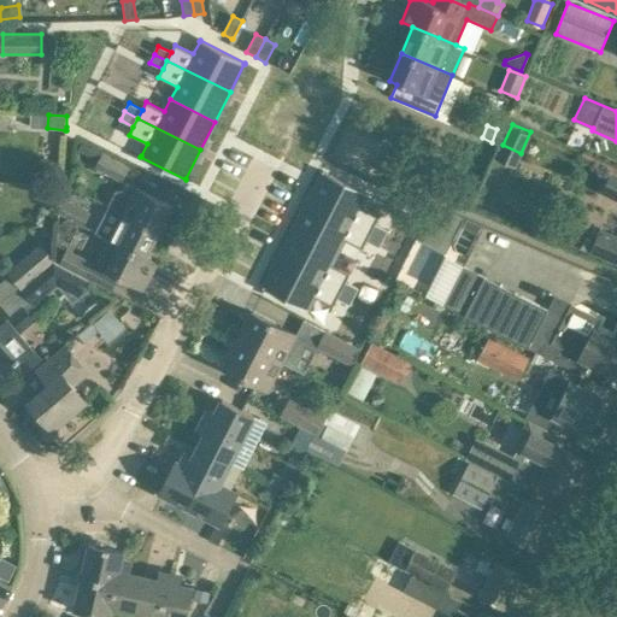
[(129,168),(103,153),(95,166),(122,181),(129,168)]
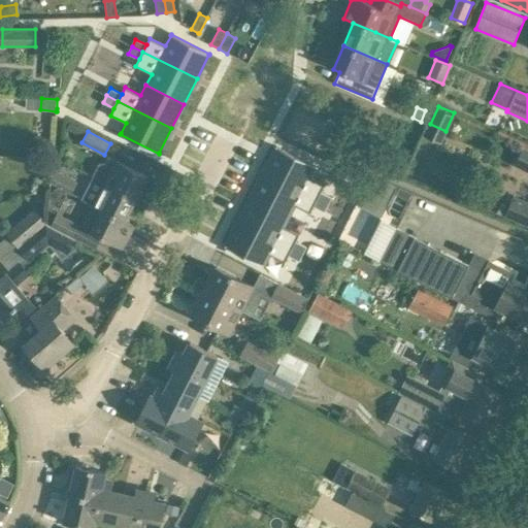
[(276,147),(263,172),(318,199),(321,192),(325,185),(308,177),(314,167),(315,167),(315,166),(276,146),(275,147),(276,147)]
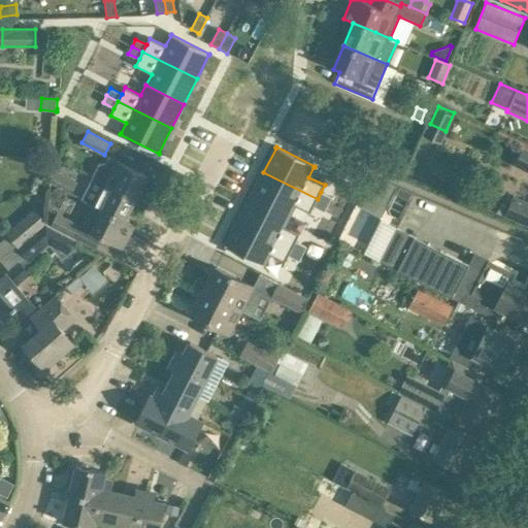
[(527,150),(523,147),(515,164),(527,170),(527,150)]
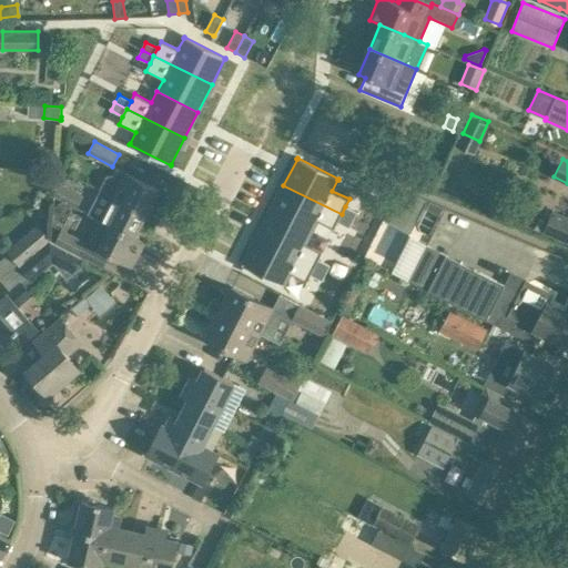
[(99,190),(100,190),(112,196),(145,213),(159,189),(125,172),(124,172),(117,168),(113,175),(107,176),(99,190)]
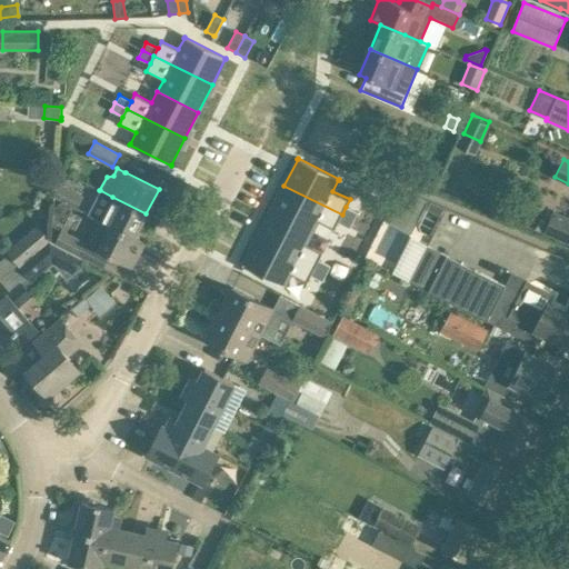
[(50,175),(37,178),(39,189),(53,186),(50,175)]
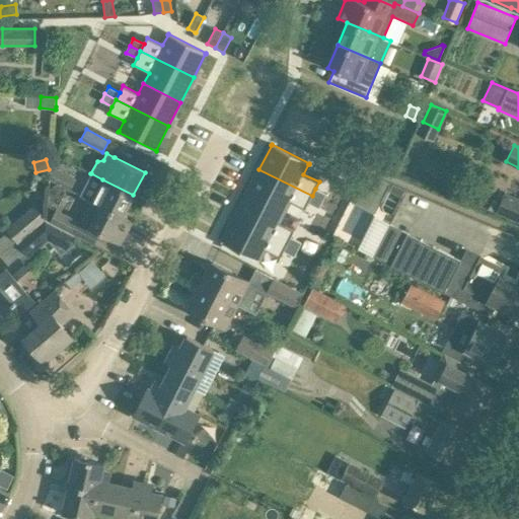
[(50,179),(60,186),(70,191),(76,179),(51,164),(50,179)]
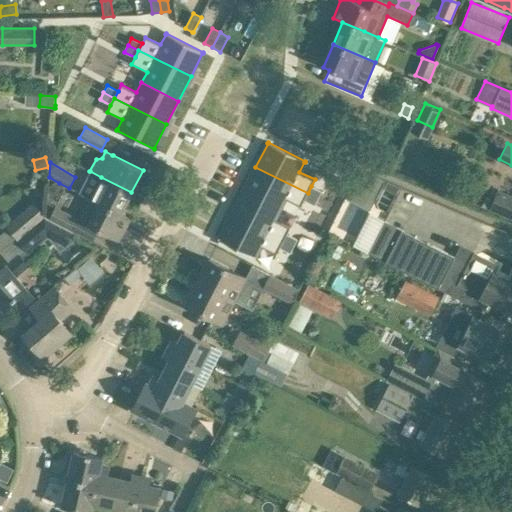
[(255,167),(243,191),(280,209),(285,199),(301,207),(304,200),(308,193),(255,167)]
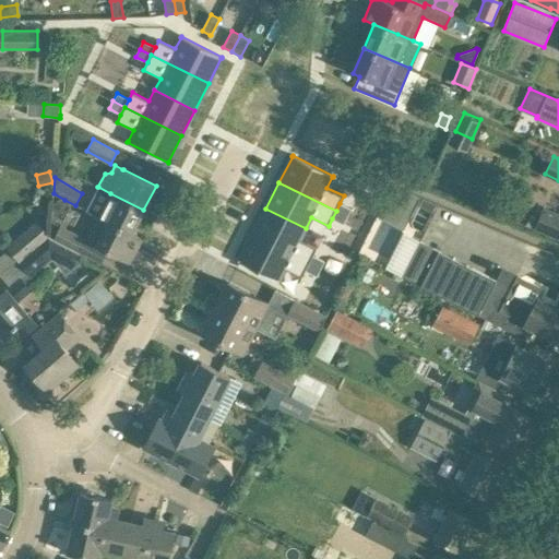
[(86,211),(97,216),(131,234),(131,233),(143,210),(110,193),(98,187),(86,211)]
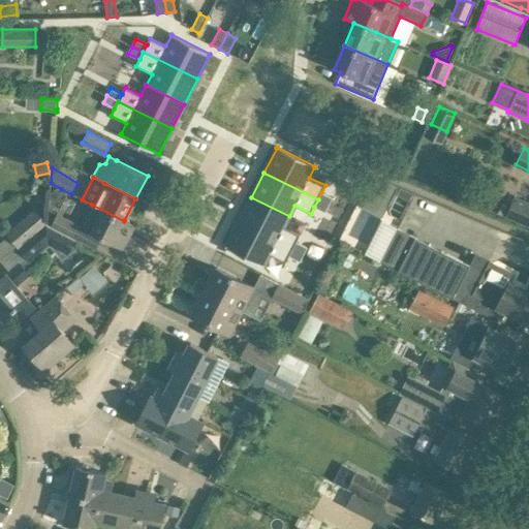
[(377,179),(369,194),(389,204),(397,188),(377,179)]
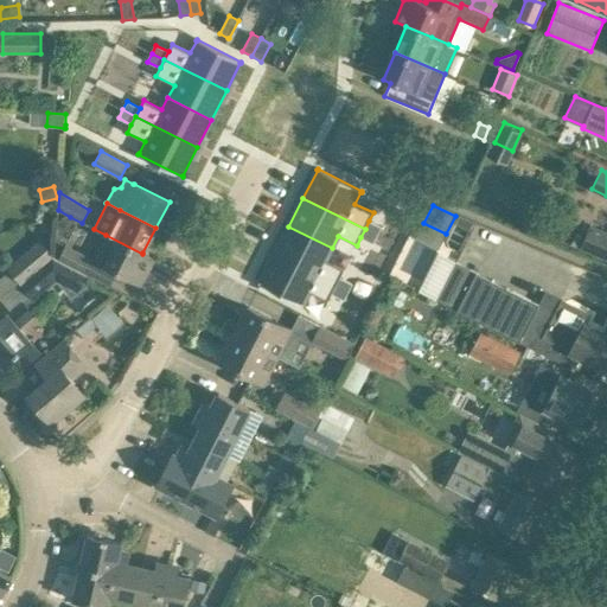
[(458,215),(454,223),(468,230),(473,222),(458,215)]
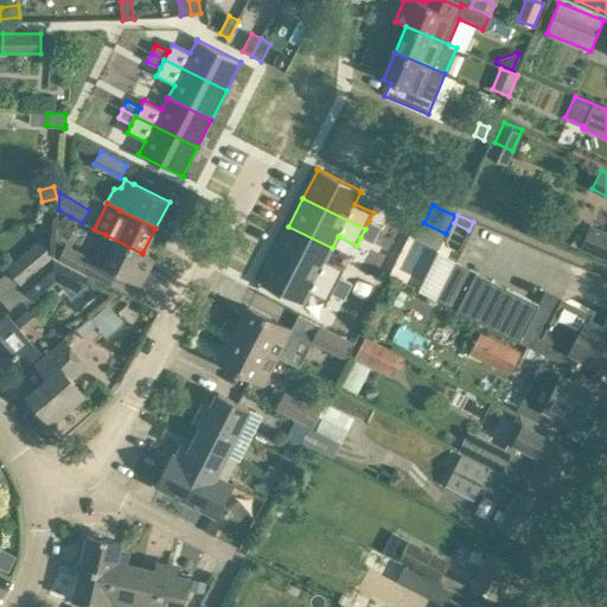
[(65,216),(57,221),(62,229),(70,223),(65,216)]
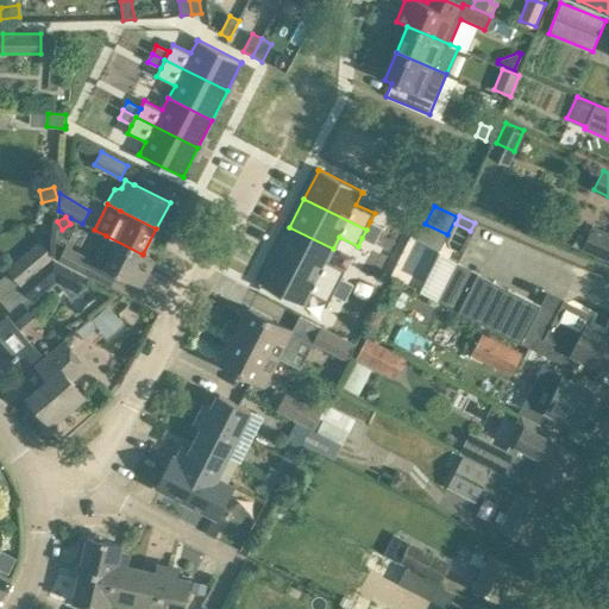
[(370,221),(366,230),(378,237),(383,227),(370,221)]
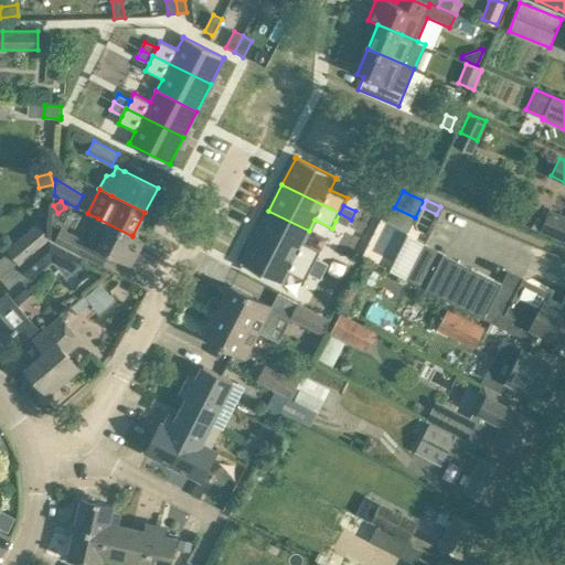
[(268,211),(255,236),(312,266),(317,258),(320,251),(304,242),(309,231),(268,211)]
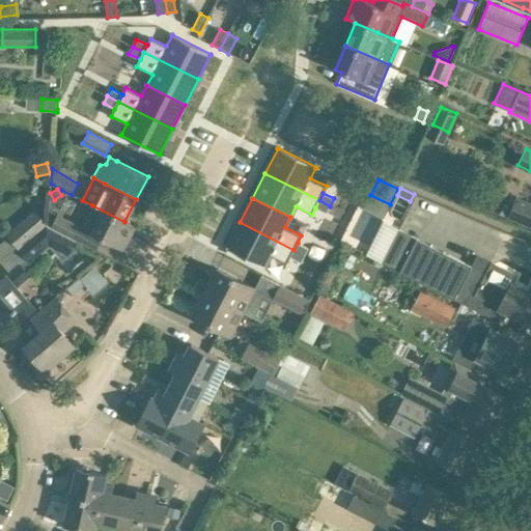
[(508,217),(530,226),(530,203),(516,198),(508,217)]
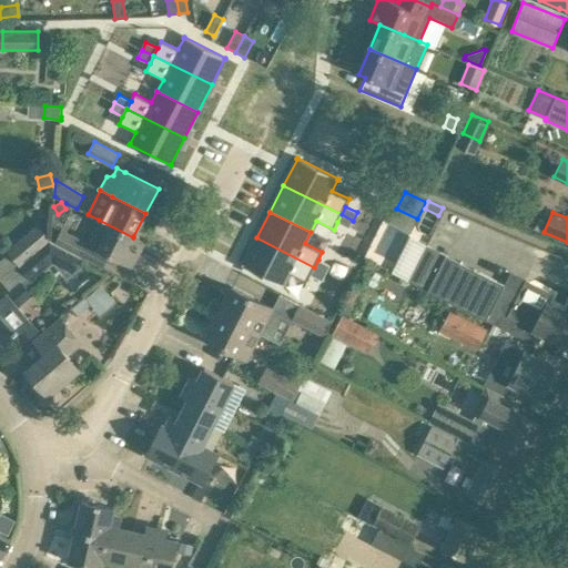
[(342,214),(337,222),(350,229),(353,221),(342,214)]
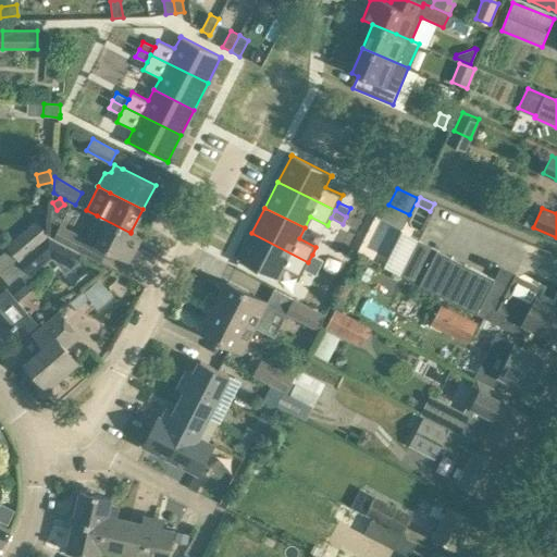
[(131,233),(97,215),(85,239),(97,245),(128,261),(141,237),(131,232),(131,233)]
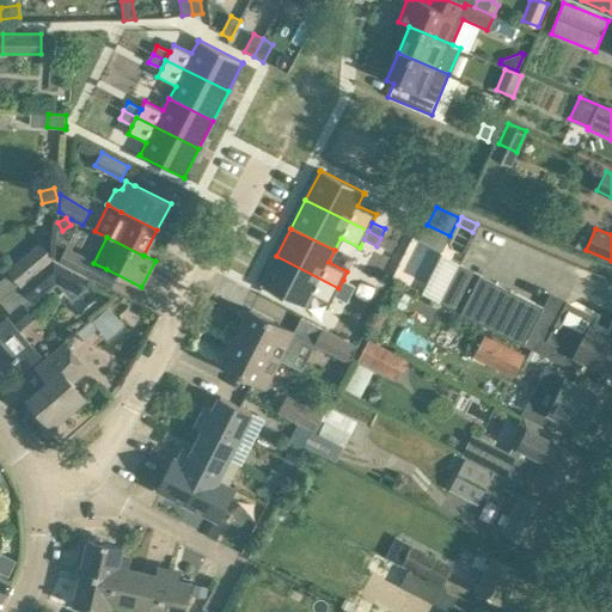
[(8,271),(22,286),(53,258),(41,244),(8,271)]
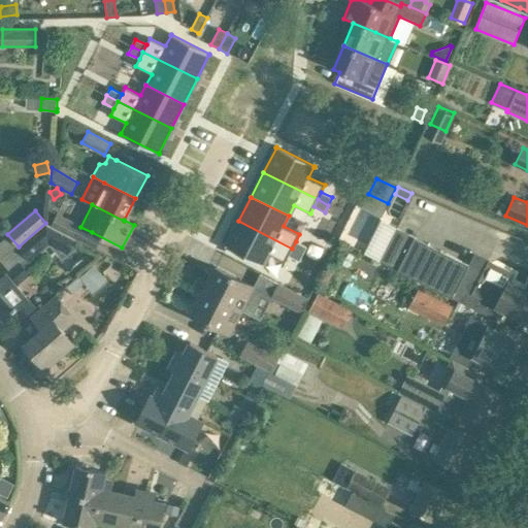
[(79,226),(57,215),(51,226),(73,237),(79,226)]
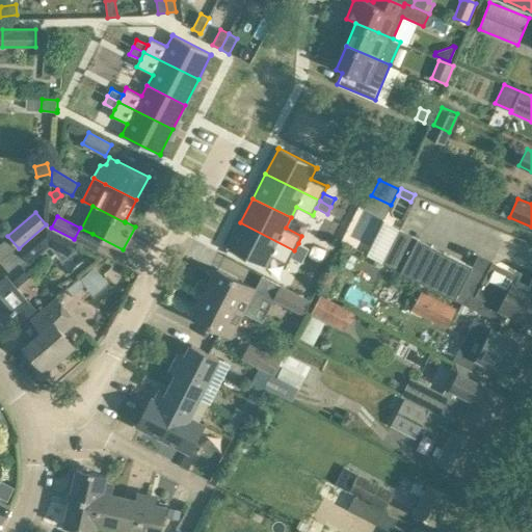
[(228,247),(227,248),(266,268),(266,267),(271,257),(287,265),(291,258),(294,250),(240,222),(228,247)]
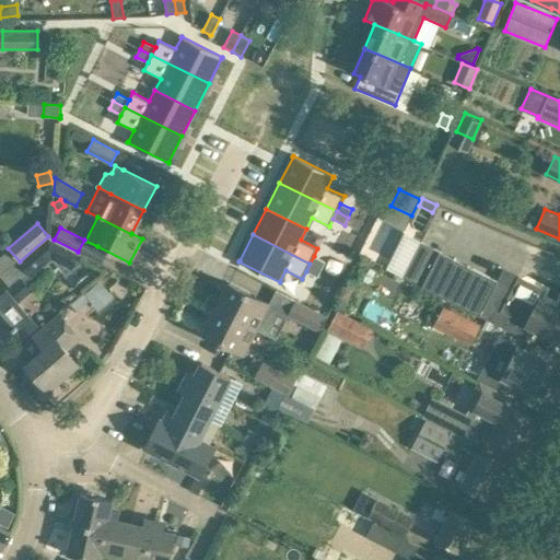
[(48,236),(20,261),(31,275),(60,251),(48,236)]
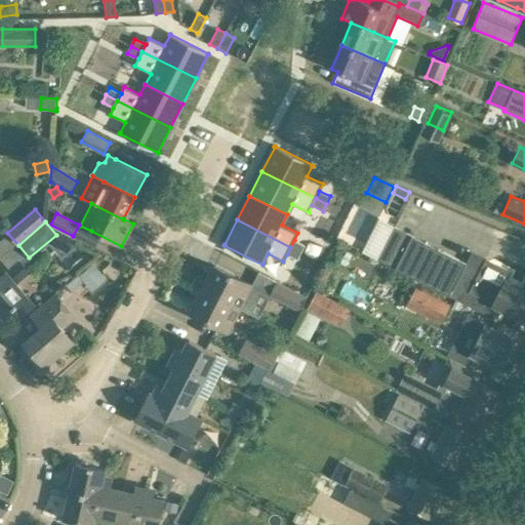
[(377,259),(449,295),(497,320),(502,309),(524,320),(524,284),(523,287),(508,279),(512,272),(471,251),(466,263),(395,227),(377,259)]
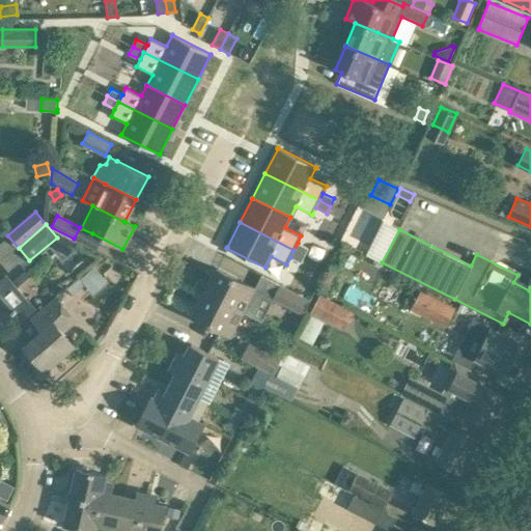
[(298,243),(294,250),(305,255),(309,248),(298,243)]
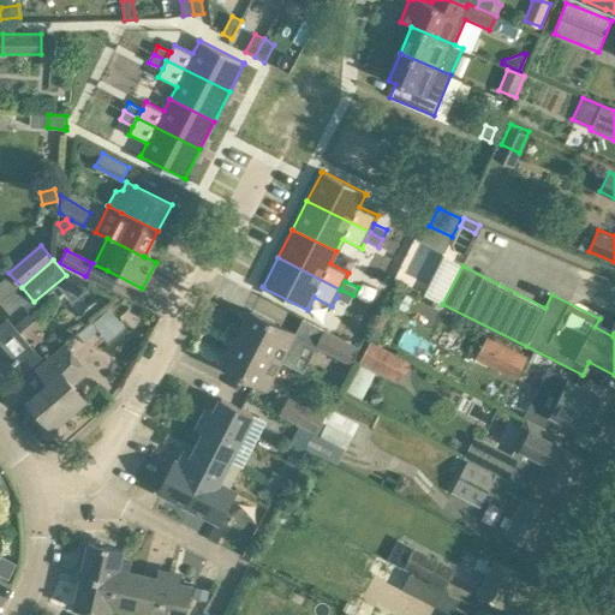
[(340,290),(336,298),(348,304),(353,296),(340,290)]
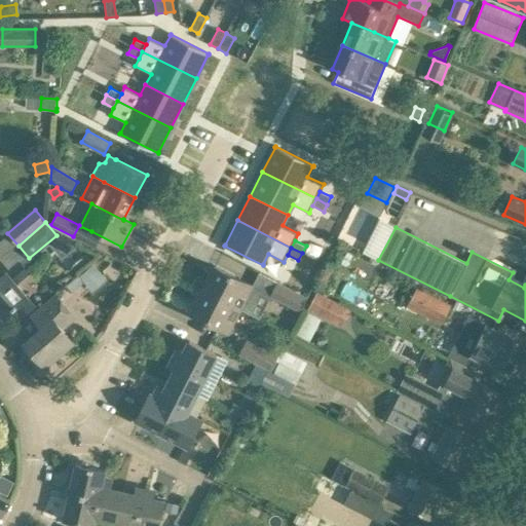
[(309,258),(304,267),(313,272),(318,263),(309,258)]
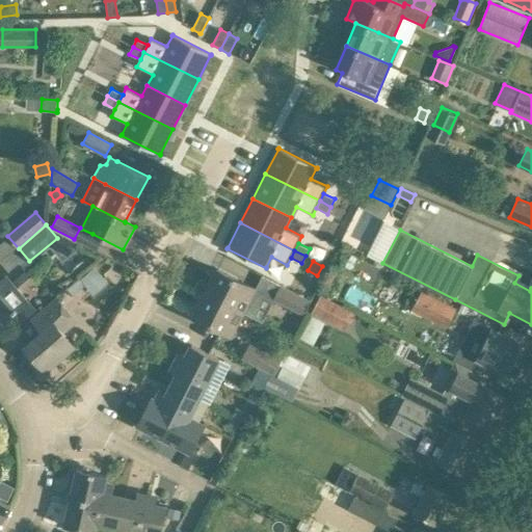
[(35,310),(27,300),(16,287),(28,276),(19,266),(6,276),(5,275),(0,280),(0,317),(4,321),(14,313),(22,322),(35,310)]
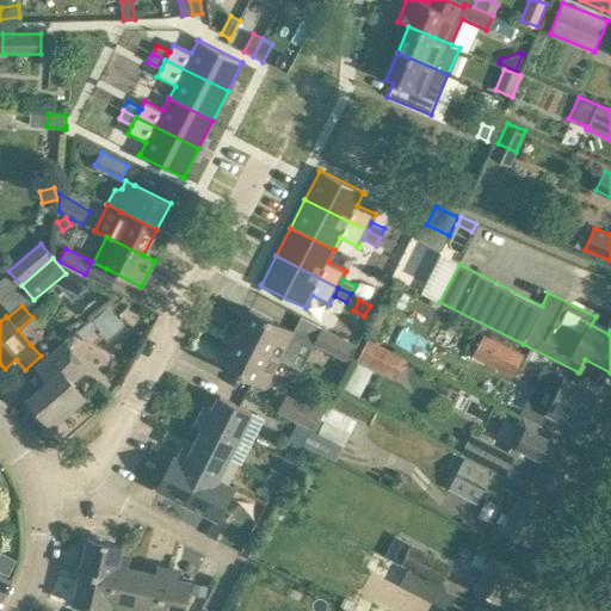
[(109,307),(78,332),(84,339),(98,327),(105,335),(107,339),(124,326),(112,310),(109,307)]
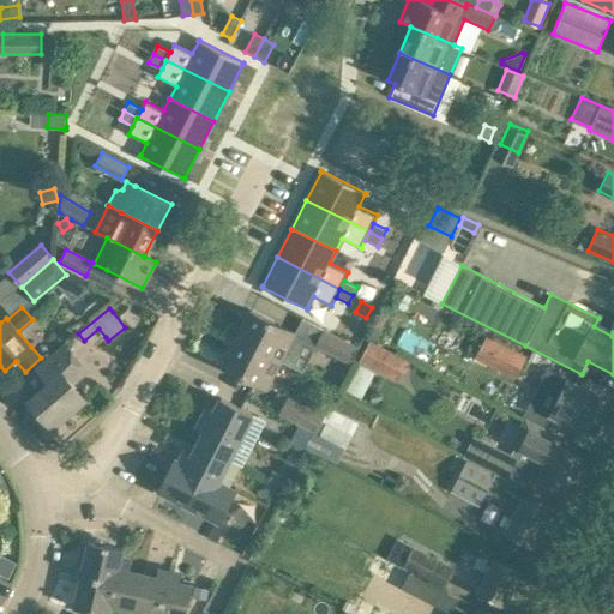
[(236,338),(281,361),(294,367),(306,342),(294,336),(295,333),(269,319),(251,309),(236,338)]
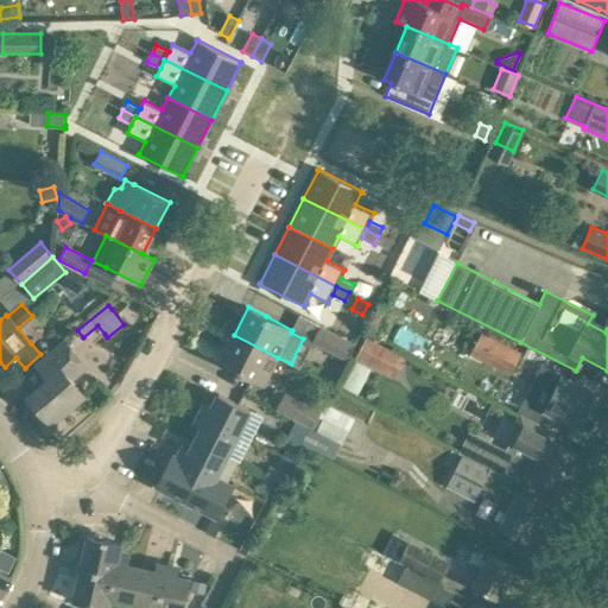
[(355,343),(330,331),(321,327),(312,343),(346,360),(355,343)]
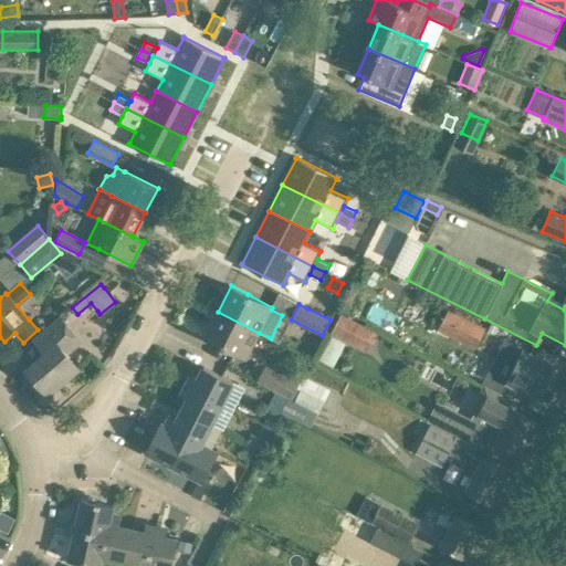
[(438,331),(475,349),(486,328),(449,310),(438,331)]
